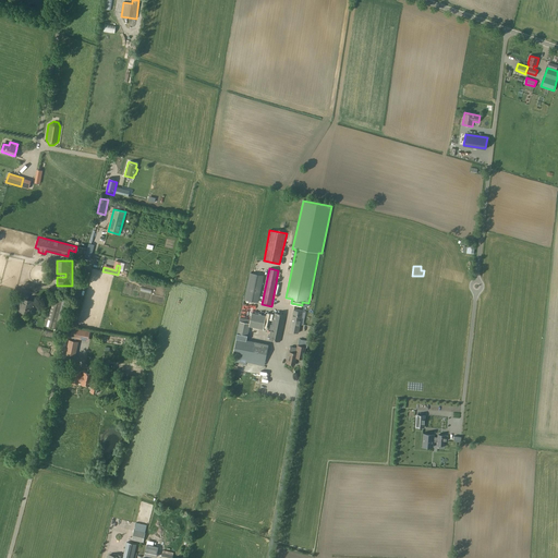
[(443,269),(440,280),(459,284),(462,275),(443,269)]
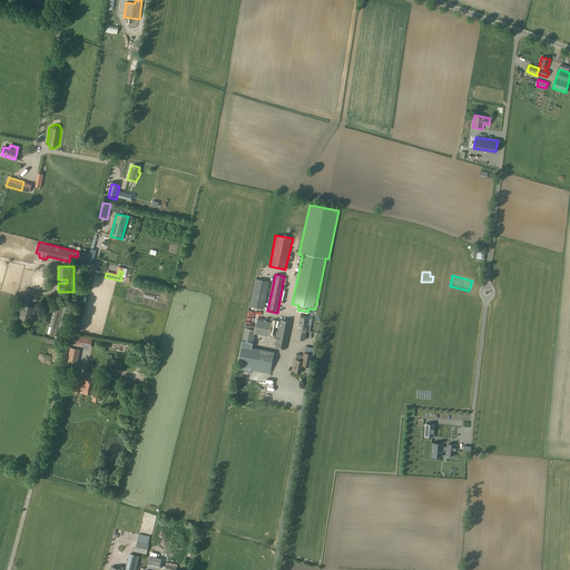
[(268,282),(256,278),(251,306),(263,308),(268,282)]
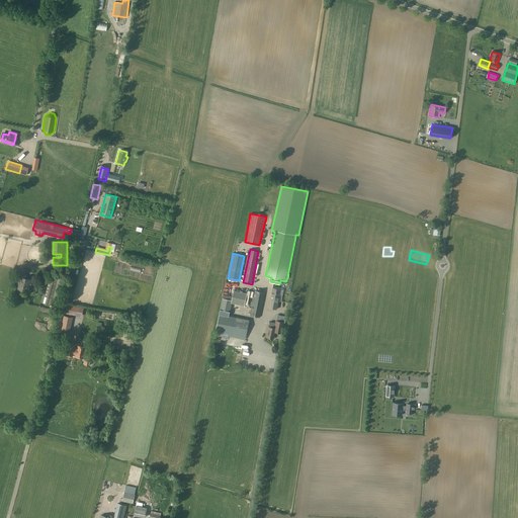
[(379,280),(377,262),(373,262),(373,263),(368,264),(369,278),(370,278),(370,279),(366,280),(366,281),(379,280)]
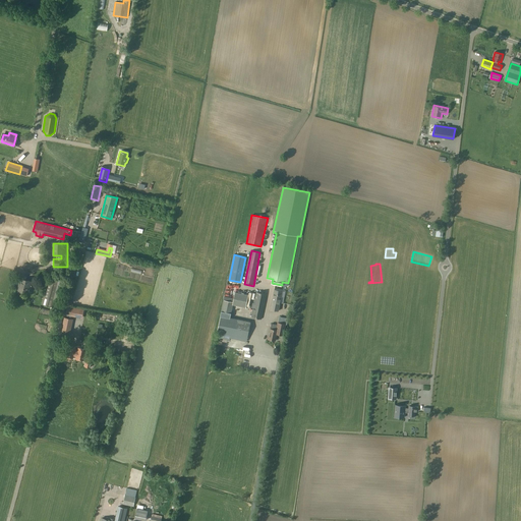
[(391,285),(394,265),(385,264),(383,284),(391,285)]
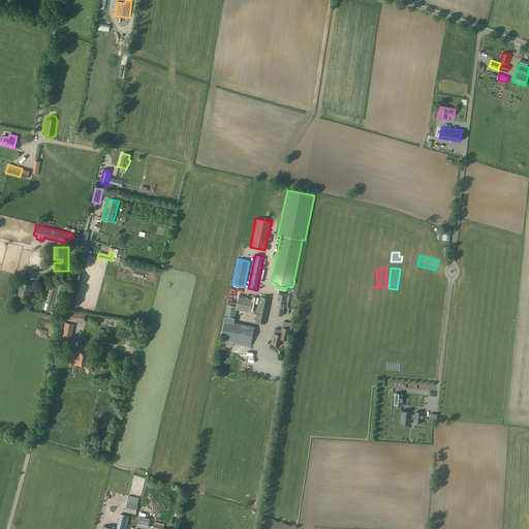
[(26,284),(27,279),(28,279),(29,276),(23,274),(22,277),(21,283),(23,283),(20,296),(29,298),(29,296),(32,297),(33,291),(30,290),(31,285),(26,284)]
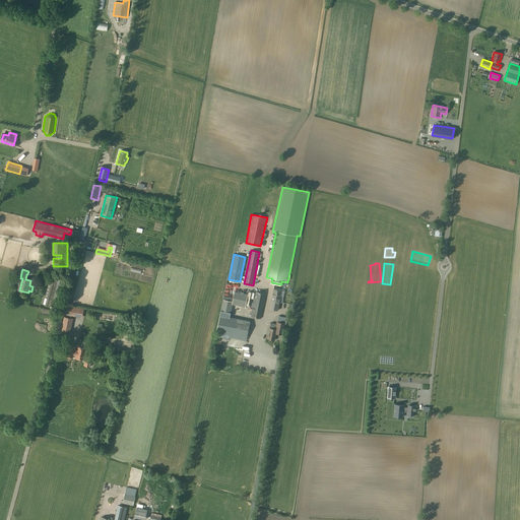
[(49,277),(42,304),(52,307),(59,280),(49,277)]
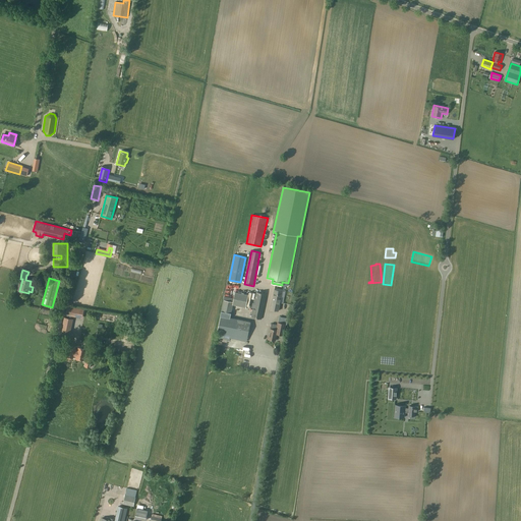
[(271,309),(279,310),(282,291),(274,289),(271,309)]
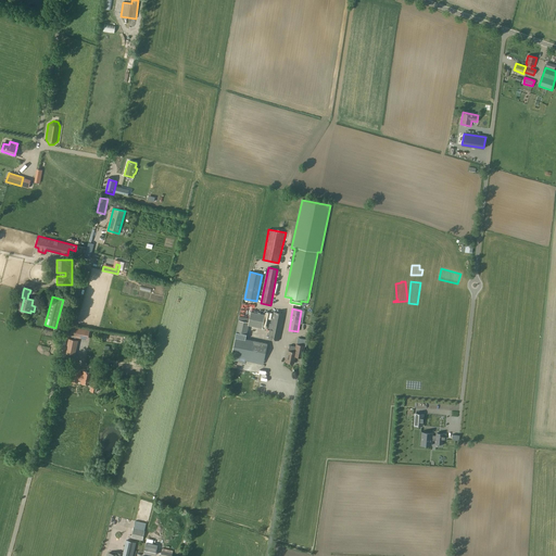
[(268,338),(279,341),(285,314),(274,311),(268,338)]
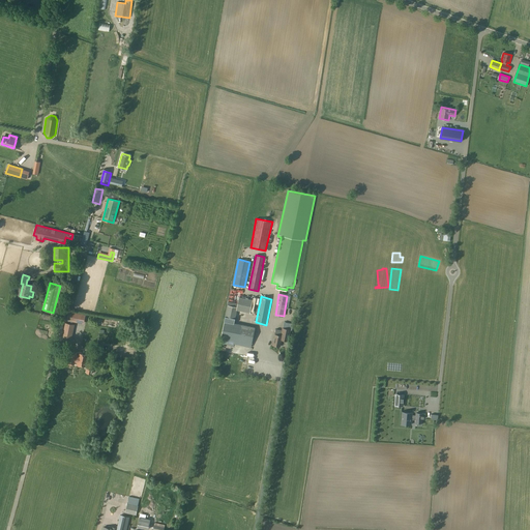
[(253,300),(239,297),(236,306),(228,304),(219,337),(235,341),(234,344),(244,346),(245,343),(252,344),(255,327),(234,323),(237,310),(249,313),(253,300)]
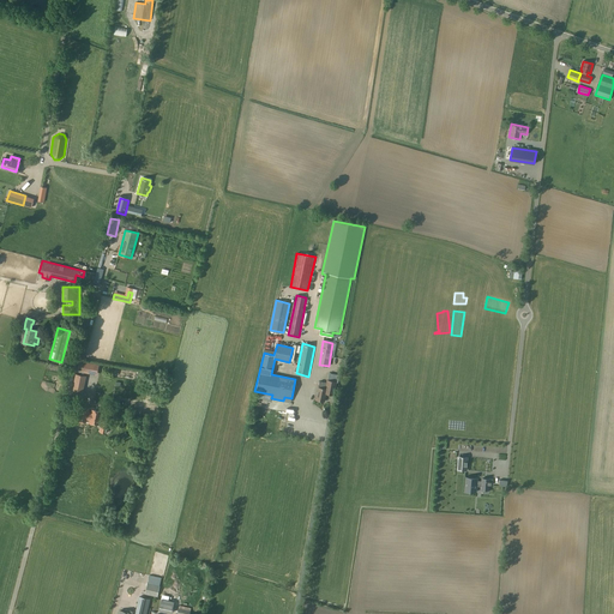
[(98,366),(79,362),(78,369),(89,372),(90,371),(97,373),(98,366)]
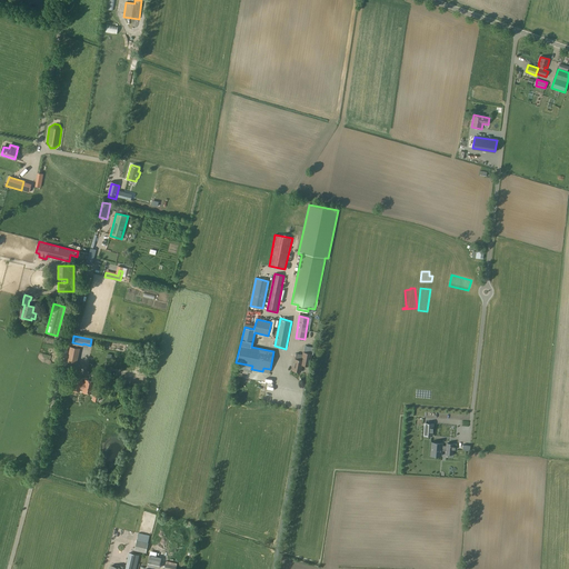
[(79,349),(71,347),(68,361),(76,362),(79,349)]
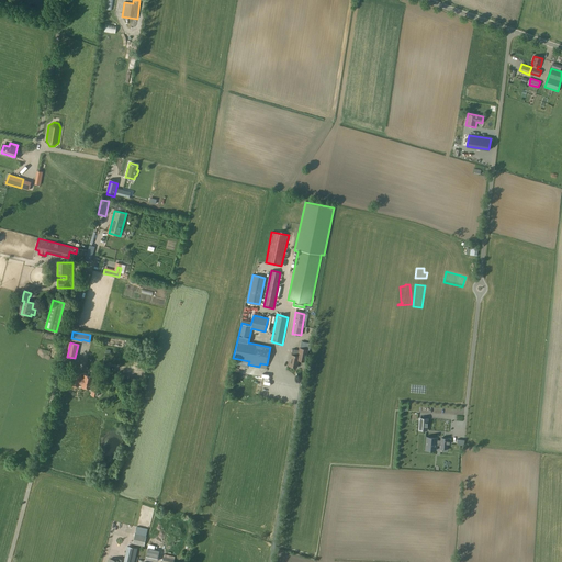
[(296,367),(298,360),(305,361),(307,349),(300,348),(299,350),(292,349),(289,366),(296,367)]
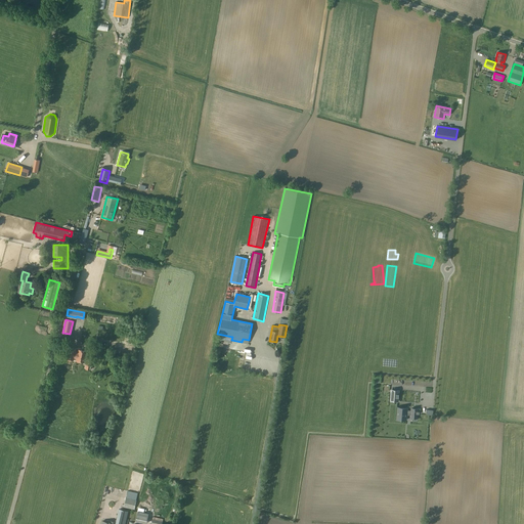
[(90,369),(92,359),(86,357),(87,352),(78,350),(77,354),(75,354),(76,349),(69,348),(67,358),(74,360),(74,357),(77,358),(76,360),(87,363),(86,368),(90,369)]
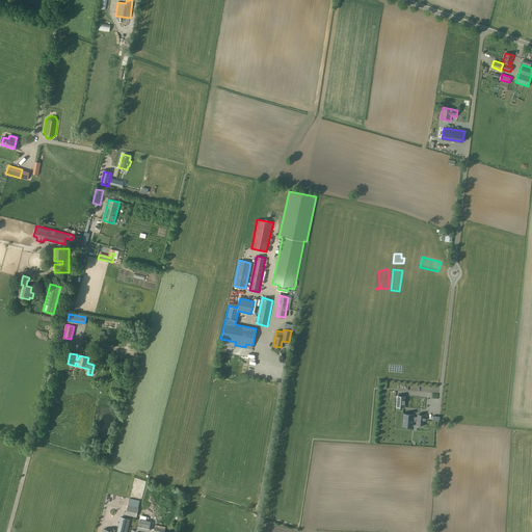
[(404,407),(405,396),(398,396),(397,406),(404,407)]
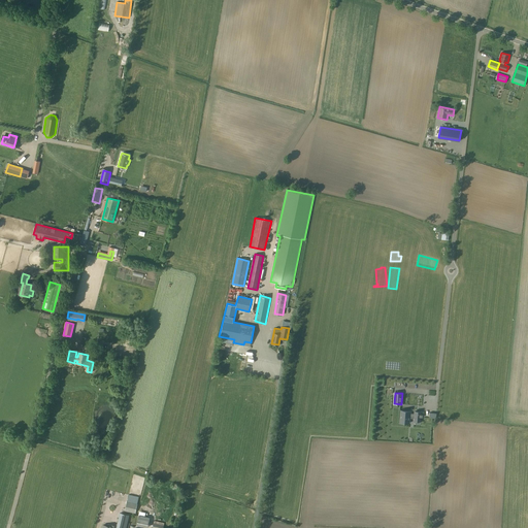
[(409,423),(410,416),(415,417),(414,421),(421,422),(422,413),(415,411),(415,414),(410,414),(410,411),(400,410),(399,422),(409,423)]
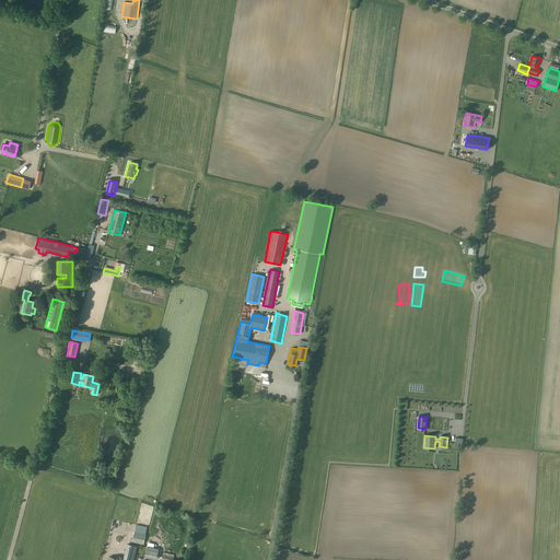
[(125,520),(119,526),(126,531),(130,524),(125,520)]
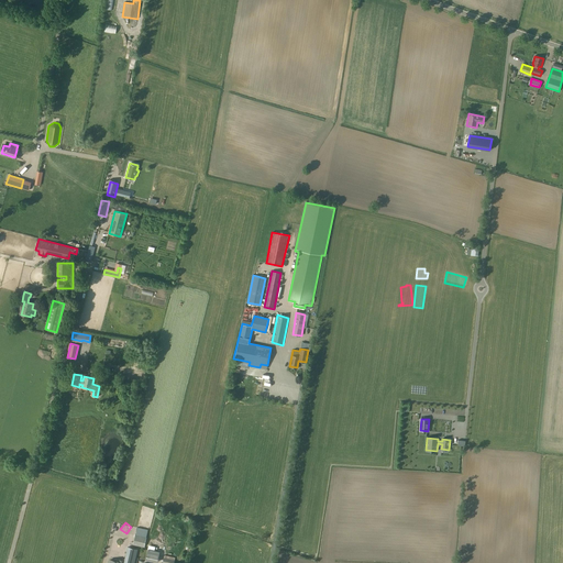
[(132,544),(144,548),(146,538),(134,534),(132,544)]
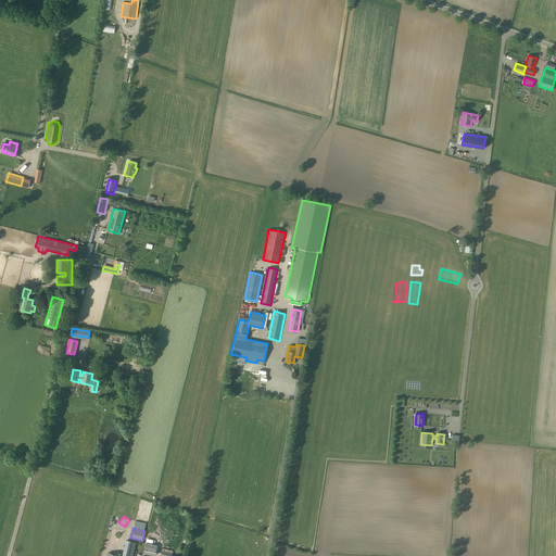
[(109,547),(122,550),(124,538),(111,535),(109,547)]
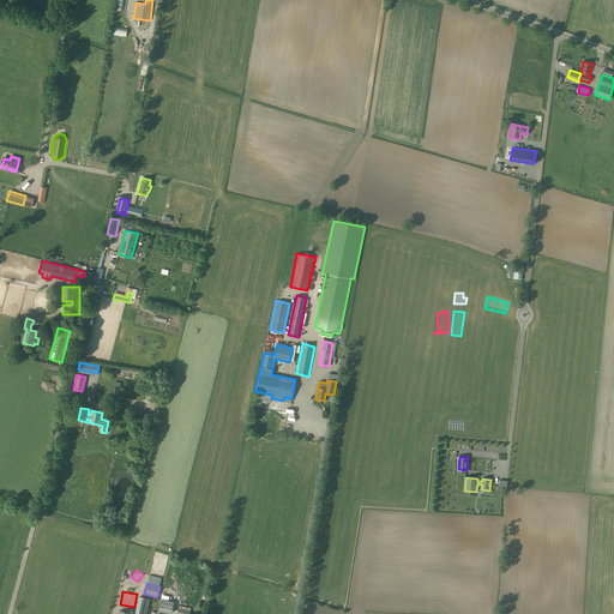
[(146,613),(150,599),(139,596),(136,612),(134,613),(146,613)]
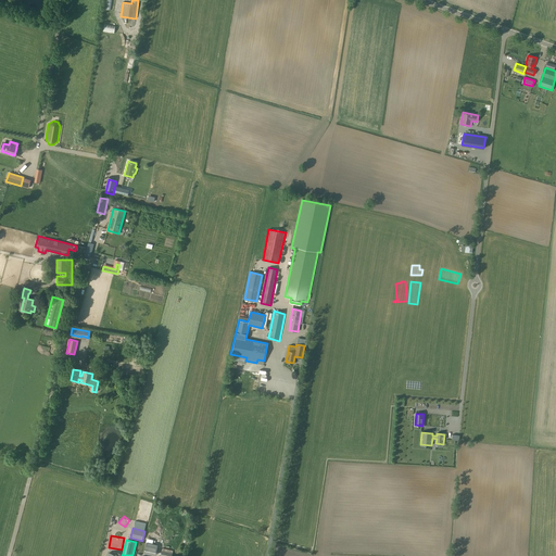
[(155,555),(158,544),(147,542),(143,553),(155,555)]
